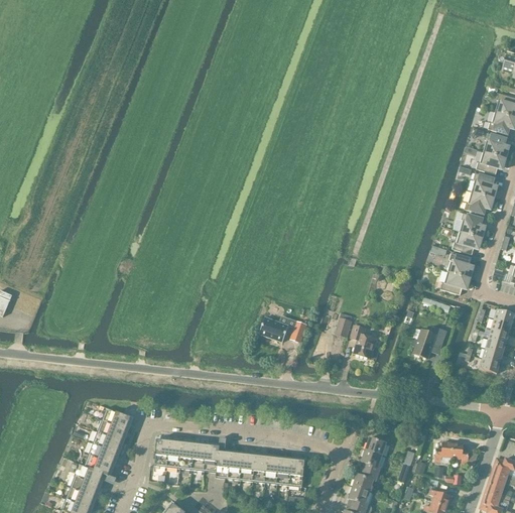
[(502,69),(513,72),(514,67),(514,52),(507,50),(507,52),(505,51),(503,51),(501,52),(500,54),(499,56),(500,57),(501,59),(502,60),(504,61),(502,69)]
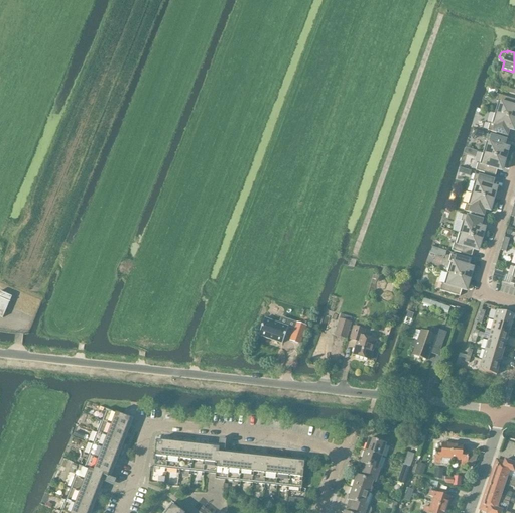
[(499,99),(496,110),(514,116),(514,96),(499,92),(497,99),(499,99)]
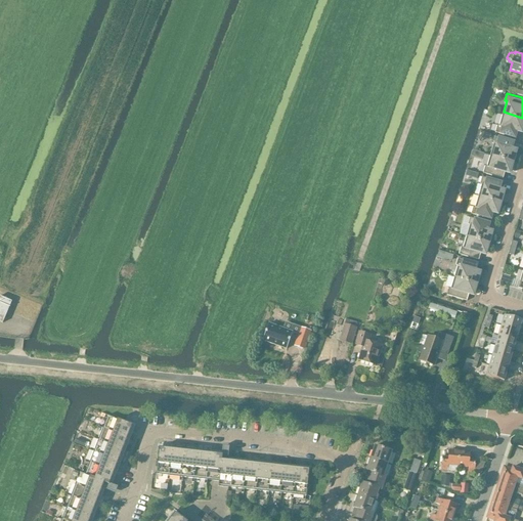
[(522,131),(522,118),(504,112),(499,123),(498,123),(495,130),(516,135),(518,129),(522,131)]
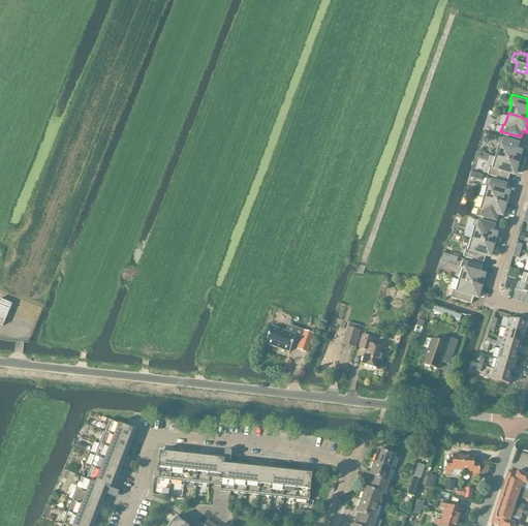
[(499,143),(496,154),(519,161),(523,149),(518,147),(520,141),(499,134),(497,142),(499,143)]
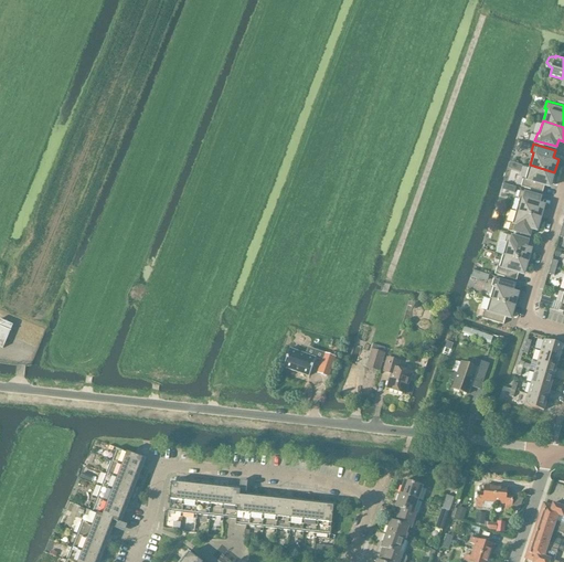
[(554,172),(530,165),(525,177),(524,176),(522,184),(543,190),(545,183),(551,184),(554,172)]
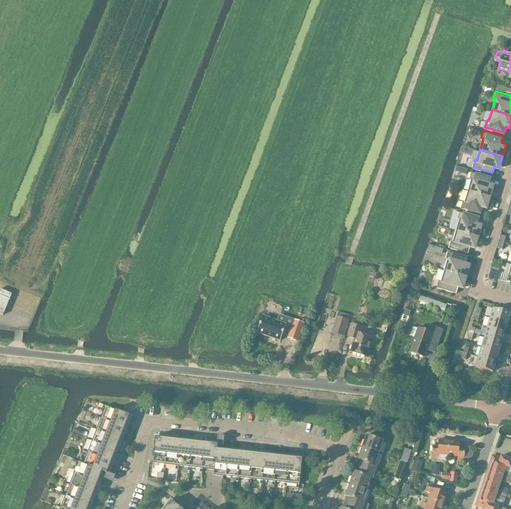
[(471,178),(468,188),(468,189),(490,195),(494,184),(489,182),(491,176),(472,170),(470,177),(471,178)]
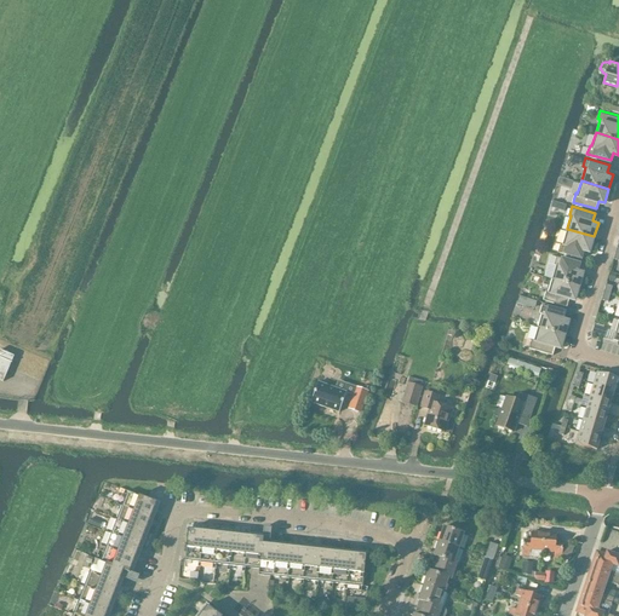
[(590,251),(594,236),(567,229),(563,242),(561,241),(559,249),(582,257),(584,249),(590,251)]
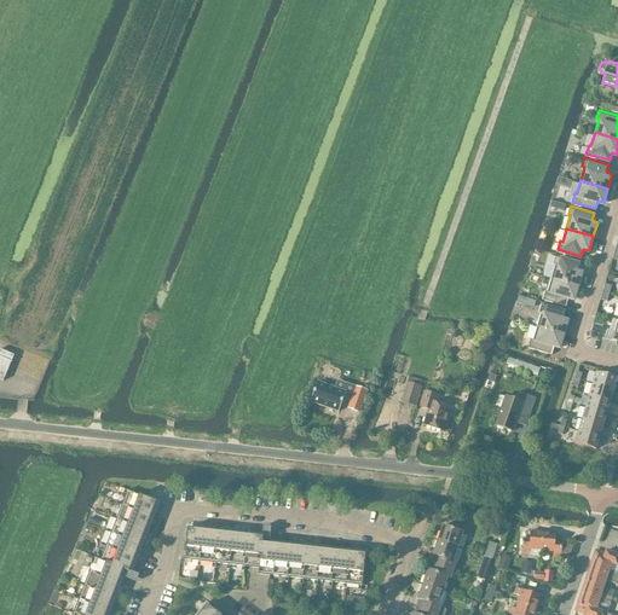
[(555,262),(552,276),(579,284),(583,270),(577,268),(579,261),(556,254),(554,262),(555,262)]
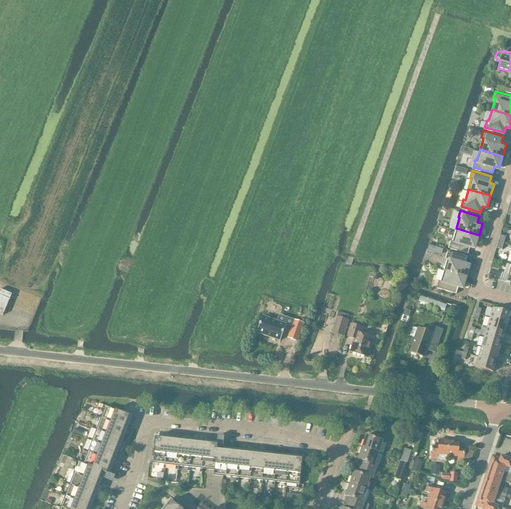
[(475,247),(479,235),(456,228),(453,239),(451,239),(449,246),(469,251),(470,245),(475,247)]
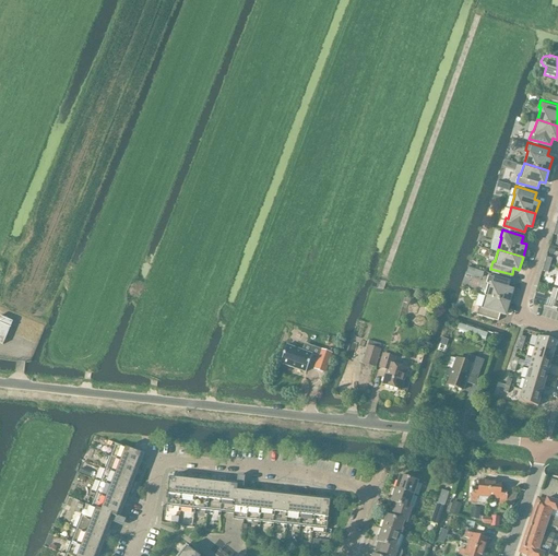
[(489,281),(485,293),(510,300),(513,287),(509,286),(510,279),(489,272),(487,280),(489,281)]
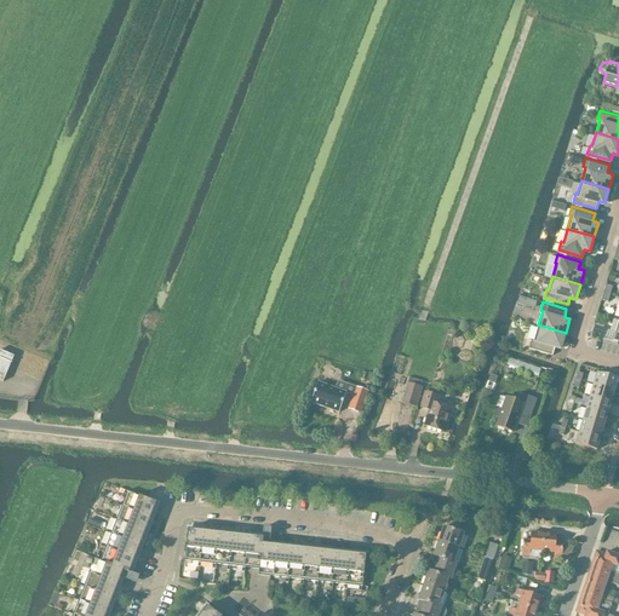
[(606,334),(608,327),(594,323),(592,330),(606,334)]
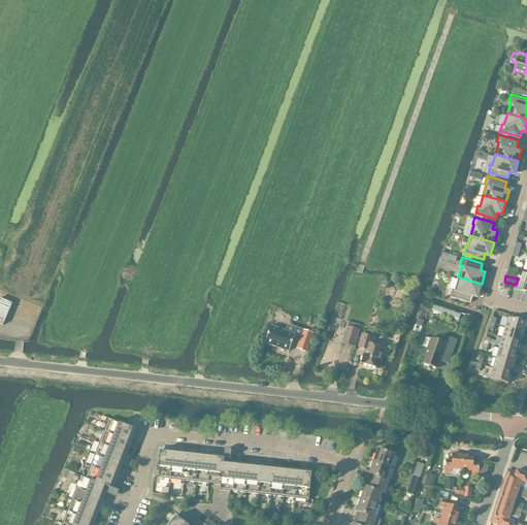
[(478,295),(482,284),(458,276),(455,288),(453,287),(451,294),(471,300),(473,294),(478,295)]
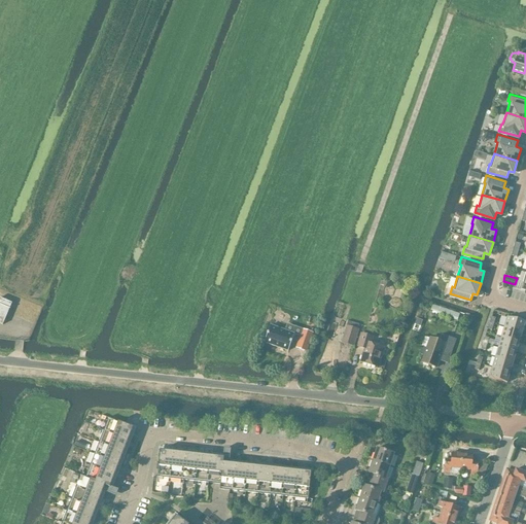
[(0,319),(4,321),(13,300),(1,294),(0,297),(0,319)]
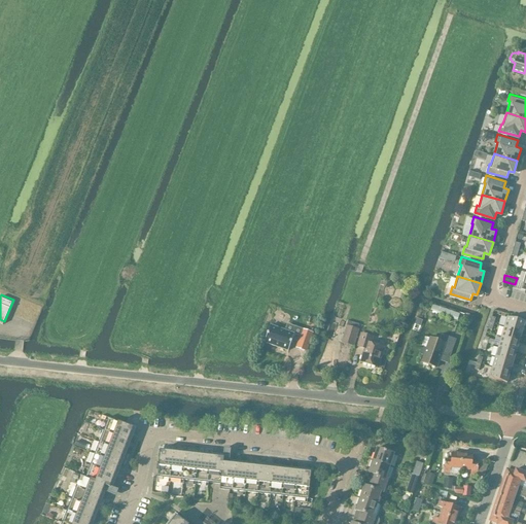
[(458,317),(460,311),(433,302),(431,307),(437,309),(437,310),(452,315),(452,314),(455,315),(455,316),(458,317)]
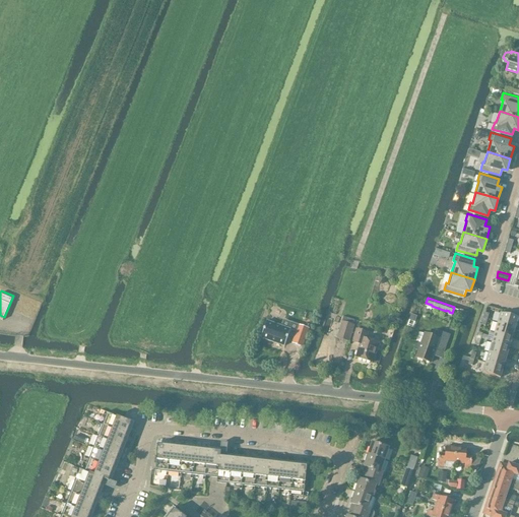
[(449,322),(455,325),(460,310),(454,308),(449,322)]
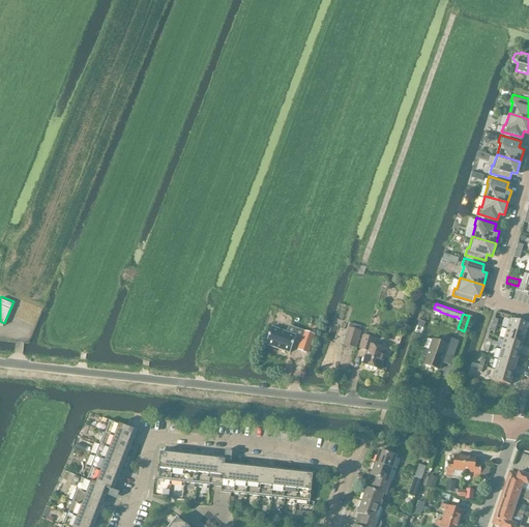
[(420,327),(432,330),(435,320),(424,316),(420,327)]
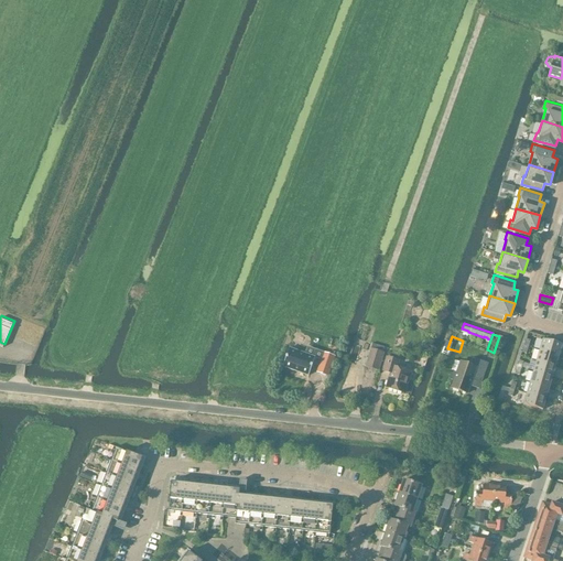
[(543,336),(540,347),(560,353),(562,345),(562,342),(543,336)]
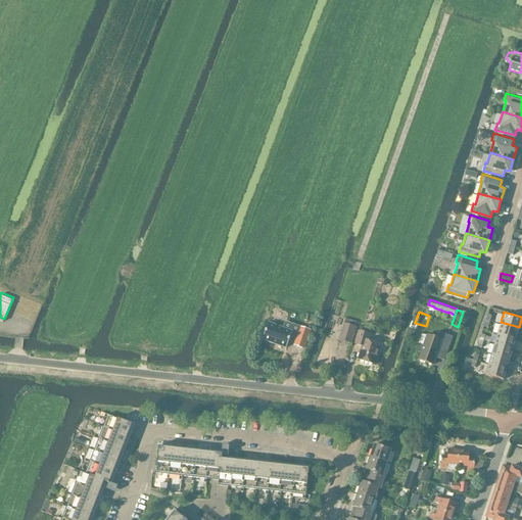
[(339,337),(351,340),(359,320),(345,316),(339,337)]
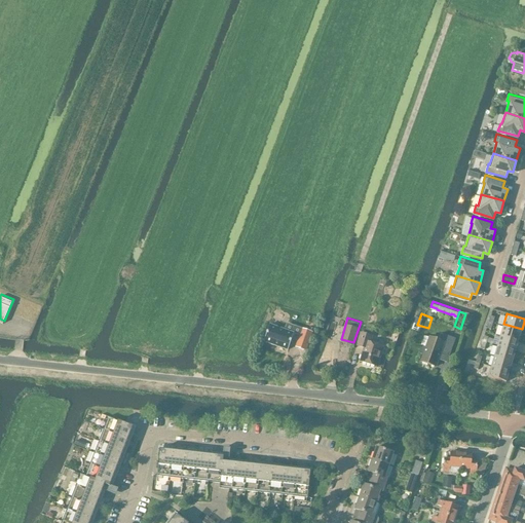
[(297,331),(272,323),(265,342),(290,351),(297,331)]
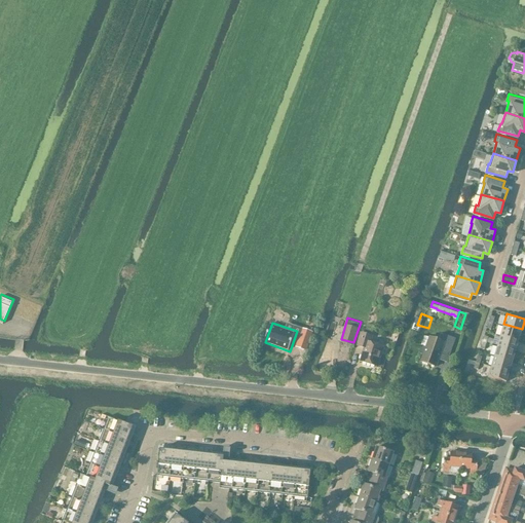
[(503,324),(500,334),(519,339),(522,329),(503,324)]
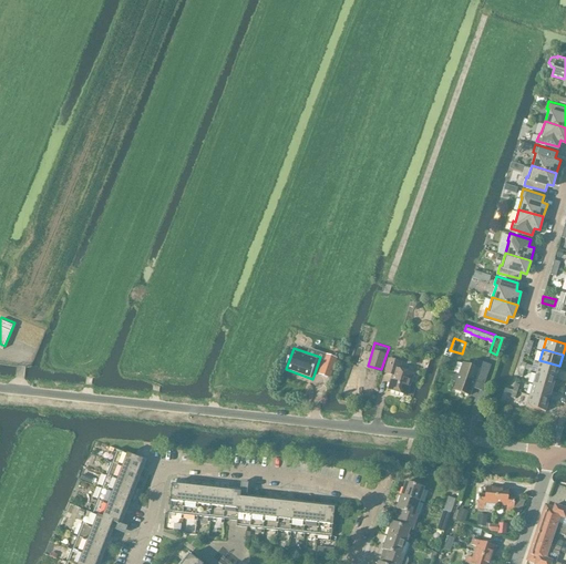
[(338,359),(326,355),(319,376),(331,380),(338,359)]
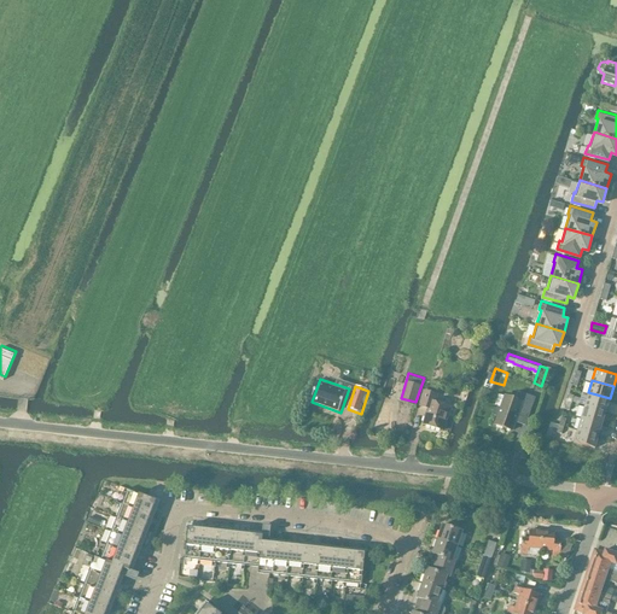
[(443,427),(450,404),(436,399),(438,392),(425,389),(420,403),(429,405),(424,422),(443,427)]
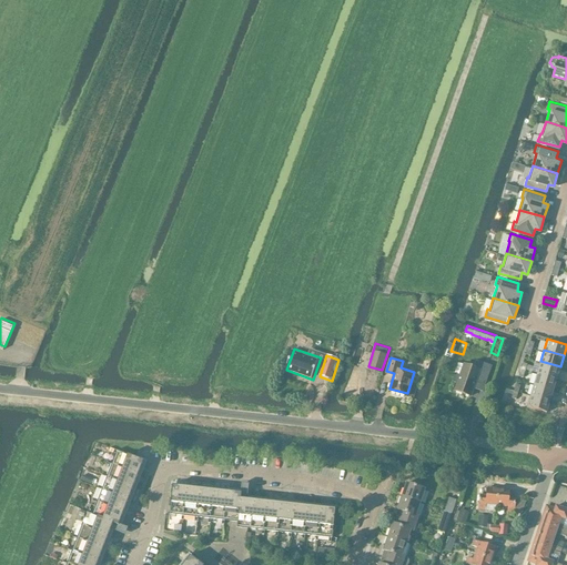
[(540,361),(538,372),(557,377),(560,366),(540,361)]
